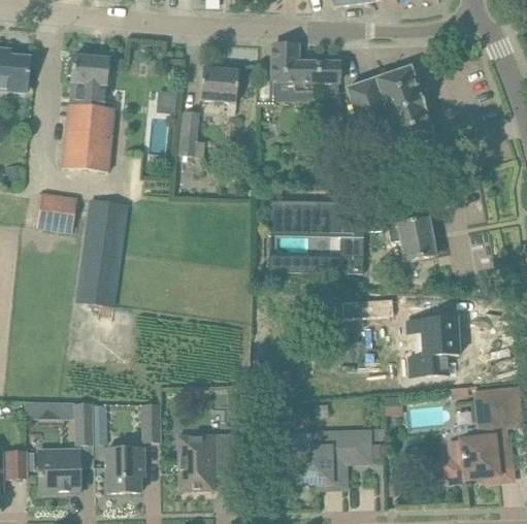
[(272,80),(272,98),(313,99),(314,94),(314,80),(323,80),(323,93),(338,94),(338,91),(338,80),(339,62),(298,62),(298,44),(273,44),(273,65),(272,80)]
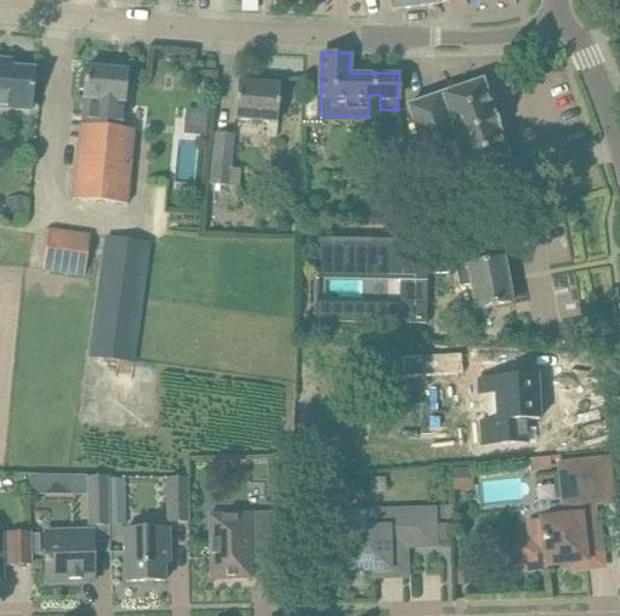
[(0,104),(32,108),(33,90),(35,67),(12,64),(12,57),(0,56),(0,104)]
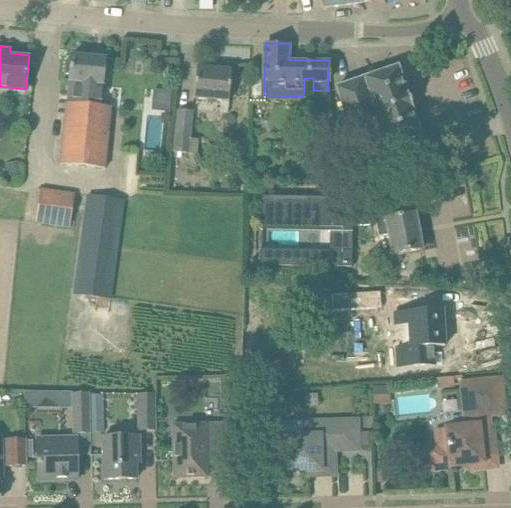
[(67,56),(66,70),(70,70),(70,73),(69,79),(67,100),(101,103),(103,82),(103,80),(107,81),(108,67),(104,67),(105,56),(72,53),(71,56),(67,56)]
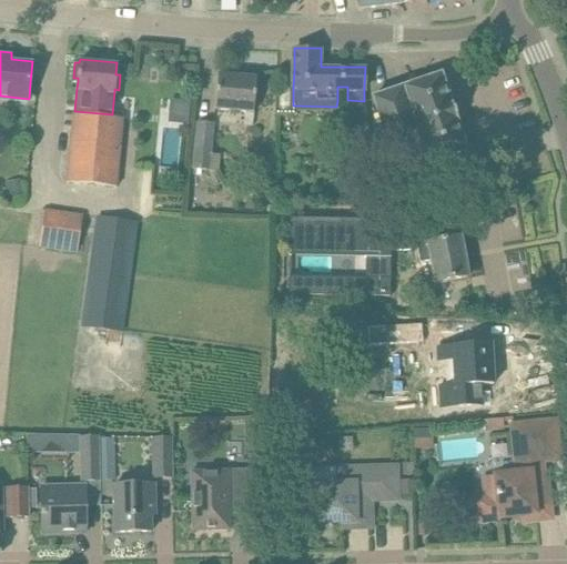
[(216,93),(215,106),(245,109),(244,122),(253,123),(254,110),(255,97),(257,76),(219,71),(216,93)]
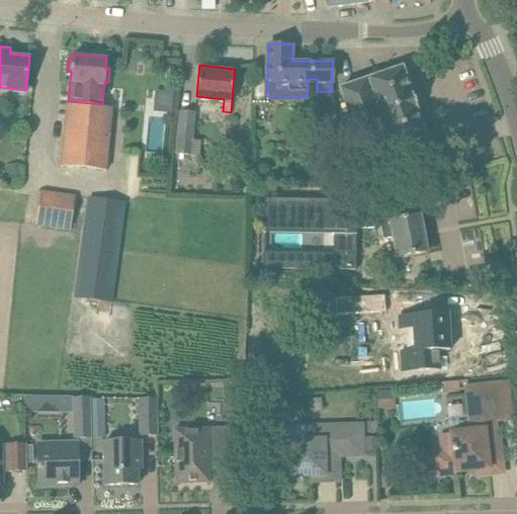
[(403,65),(340,86),(352,121),(345,124),(348,134),(348,136),(355,158),(425,134),(426,134),(417,107),(418,107),(415,98),(412,91),(403,65)]
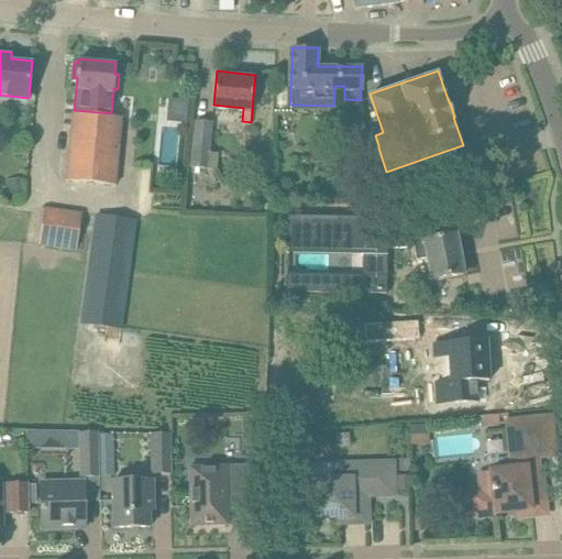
[(189,118),(193,96),(174,94),(171,116),(189,118)]
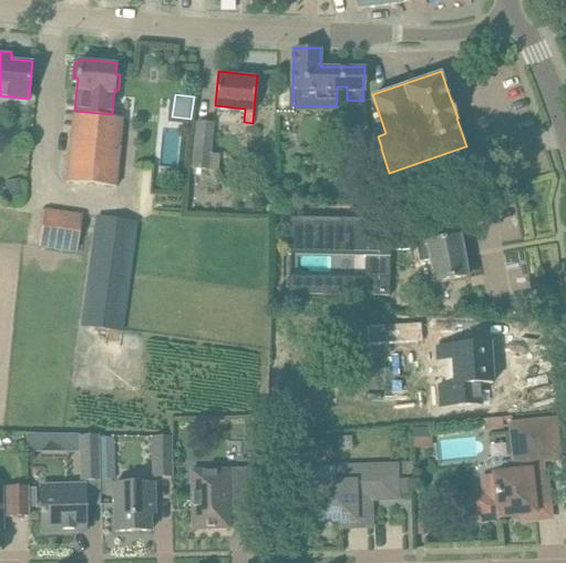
[(73,128),(68,178),(115,184),(121,133),(122,115),(112,114),(74,111),(73,128)]
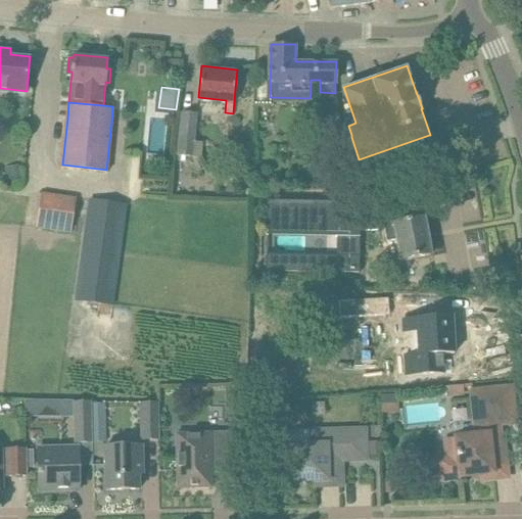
[(182,110),(179,153),(202,155),(204,139),(194,138),(197,111),(182,110)]
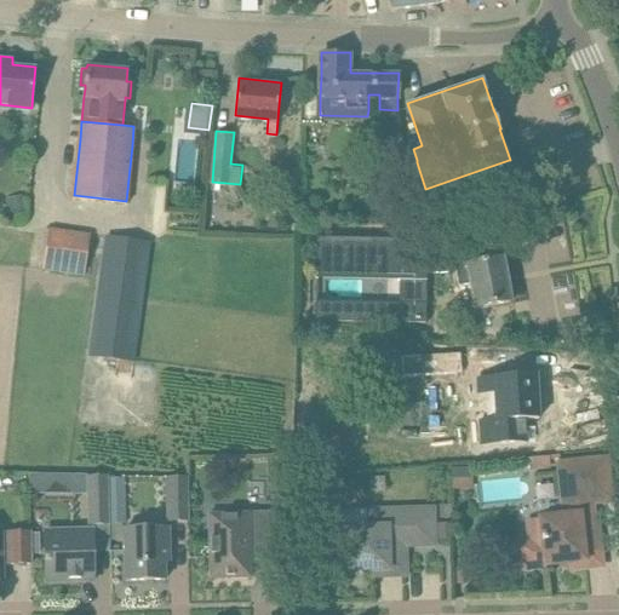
[(371,168),(364,177),(365,184),(370,190),(384,189),(406,188),(403,145),(382,147),(383,168),(371,168)]
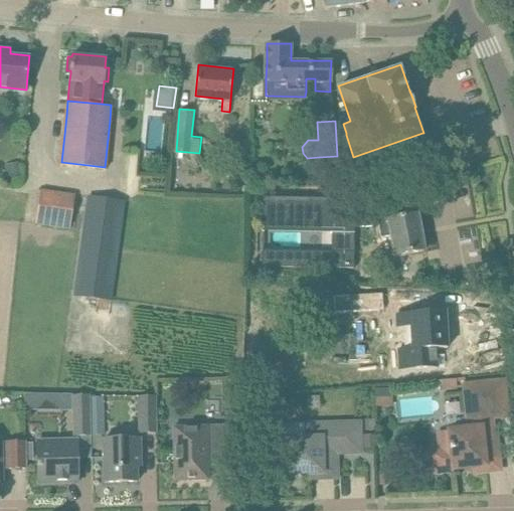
[(38,187),(33,220),(70,226),(75,193),(38,187)]
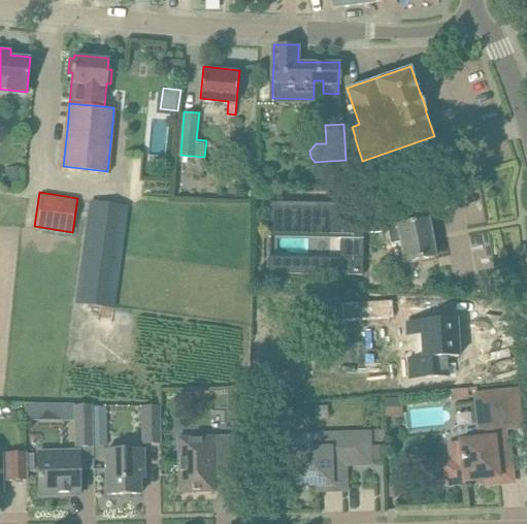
[(91,199),(76,299),(114,304),(128,204),(91,199)]
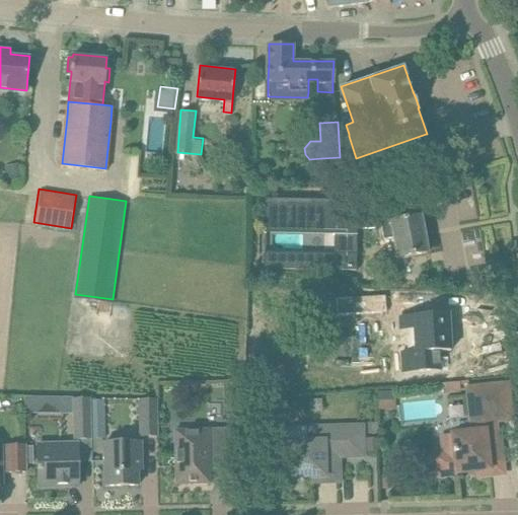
[(265,250),(265,267),(357,268),(358,223),(361,224),(361,225),(363,225),(365,226),(367,226),(369,226),(371,226),(373,226),(375,226),(377,225),(379,225),(378,223),(382,223),(381,221),(391,219),(391,218),(396,218),(394,212),(391,212),(388,212),(385,212),(382,212),(379,211),(376,210),(373,209),(370,208),(366,208),(363,208),(359,208),(350,208),(350,206),(350,202),(336,202),(336,199),(339,199),(339,198),(266,197),(265,231),(336,232),(336,251),(265,250)]
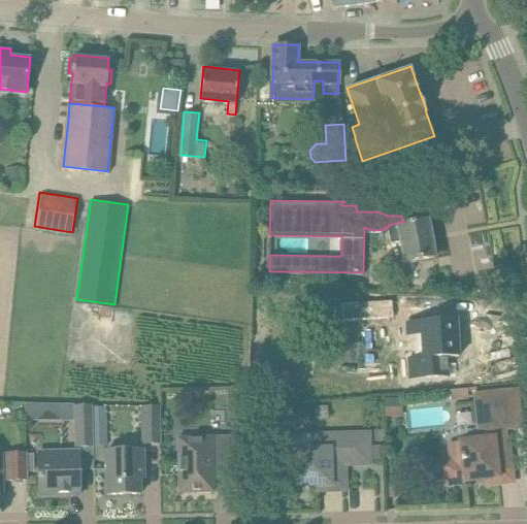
[(398,223),(388,225),(389,227),(391,241),(401,239),(405,261),(415,259),(435,256),(427,217),(422,218),(420,203),(400,207),(401,216),(403,222),(398,223)]
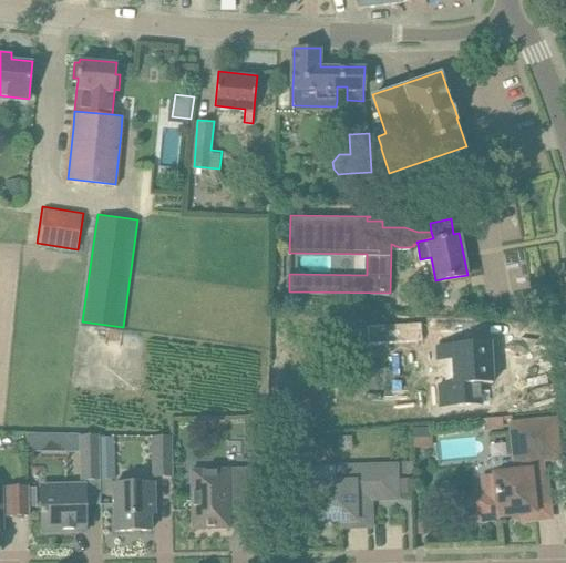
[(423,319),(372,323),(373,343),(424,338),(423,319)]
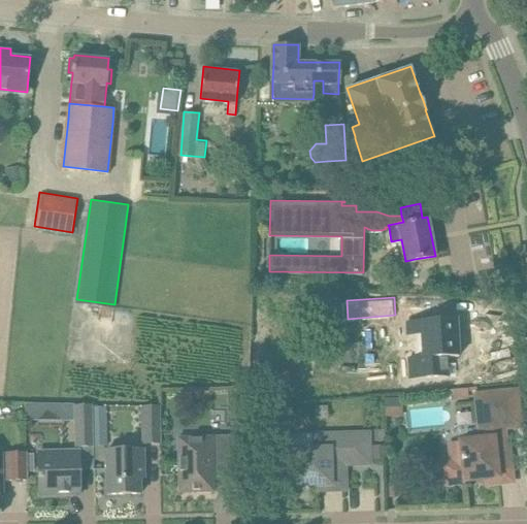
[(421,319),(407,320),(407,333),(414,332),(416,353),(407,354),(409,377),(427,375),(448,374),(447,355),(459,354),(457,317),(436,318),(421,319)]
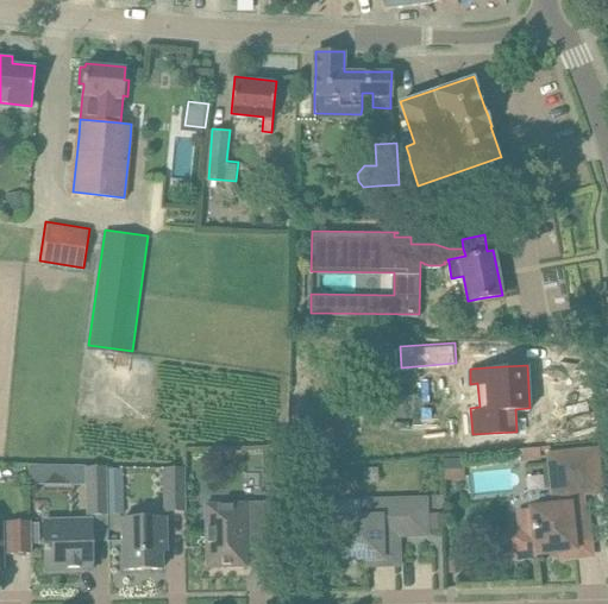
[(540,447),(520,447),(520,459),(540,458),(540,447)]
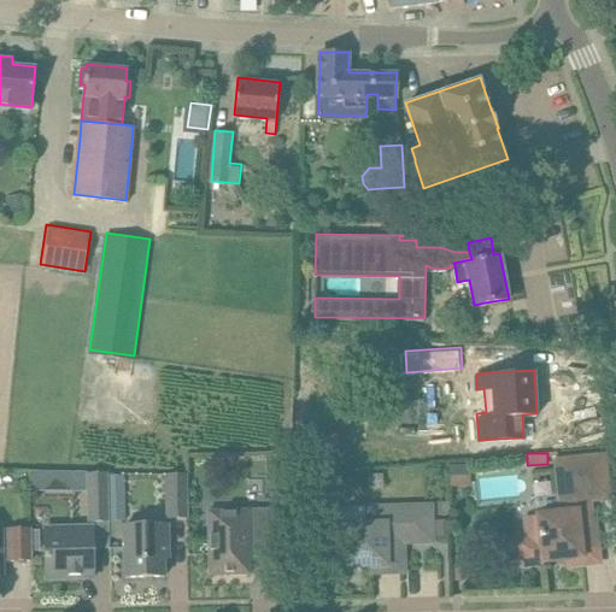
[(538,512),(527,513),(529,537),(531,537),(533,555),(538,559),(543,559),(582,554),(580,531),(596,529),(593,507),(590,507),(588,495),(609,494),(604,453),(558,458),(558,468),(561,482),(562,499),(565,498),(567,510),(538,512)]
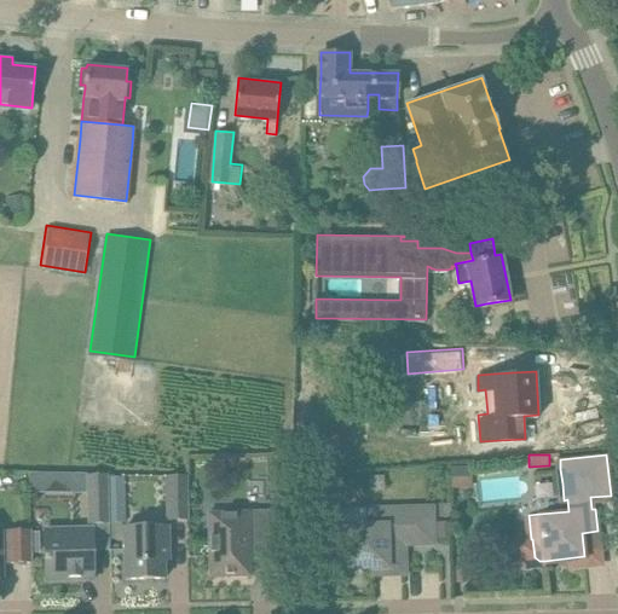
[(109,471),(87,473),(88,508),(88,521),(90,521),(110,520),(109,471)]
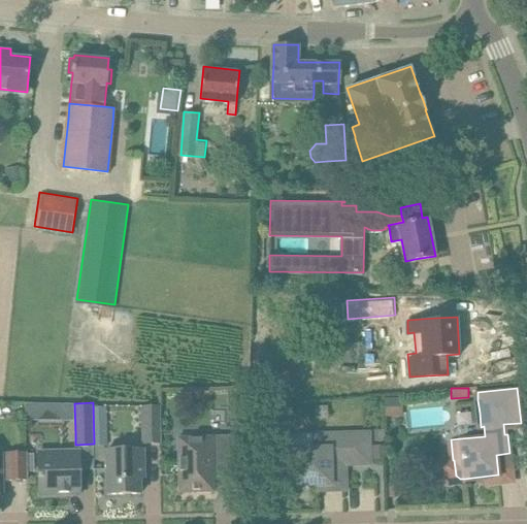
[(161,403),(141,404),(142,441),(162,440),(161,403)]
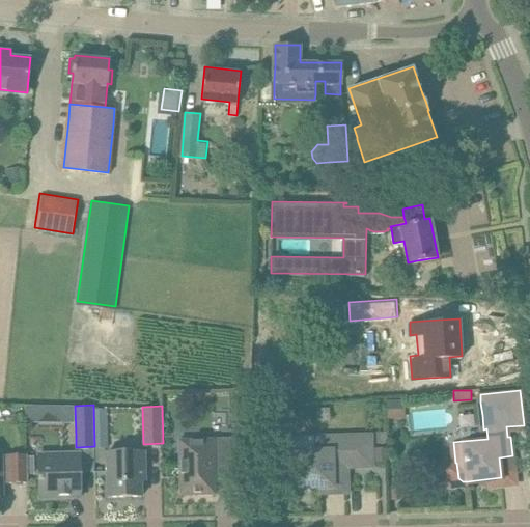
[(387,430),(378,430),(378,441),(387,441),(387,430)]
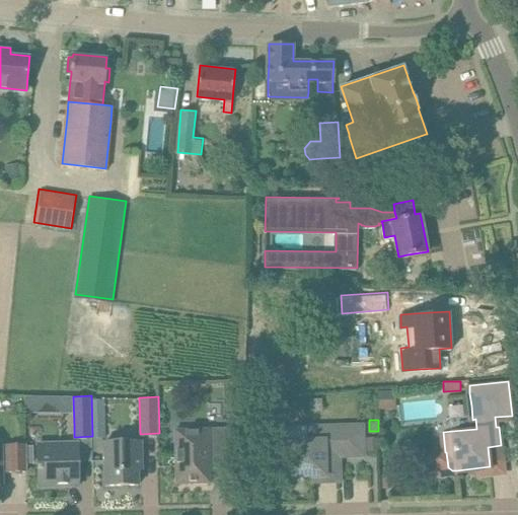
[(285,440),(277,440),(277,457),(285,456),(286,474),(318,473),(319,479),(340,479),(339,453),(363,452),(363,449),(362,436),(362,432),(362,424),(310,426),(310,440),(291,440),(285,440)]
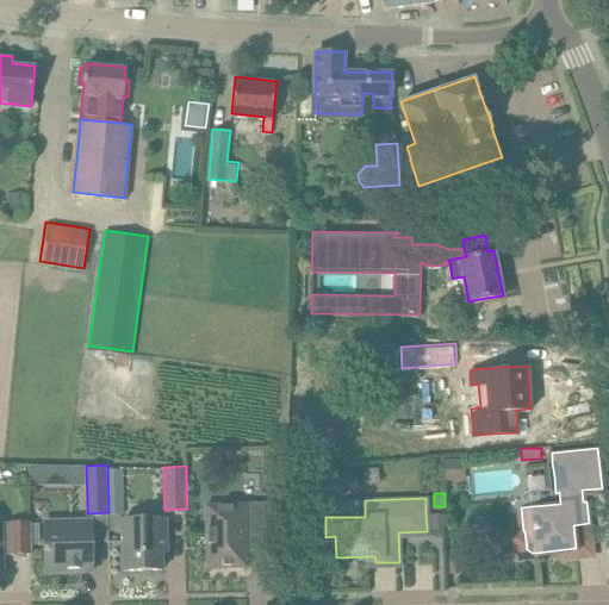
[(224,515),(206,515),(207,542),(207,566),(247,565),(247,548),(247,541),(266,541),(266,548),(267,548),(267,547),(267,522),(280,521),(280,506),(266,507),(266,503),(266,500),(244,500),(244,501),(223,503),(224,515)]
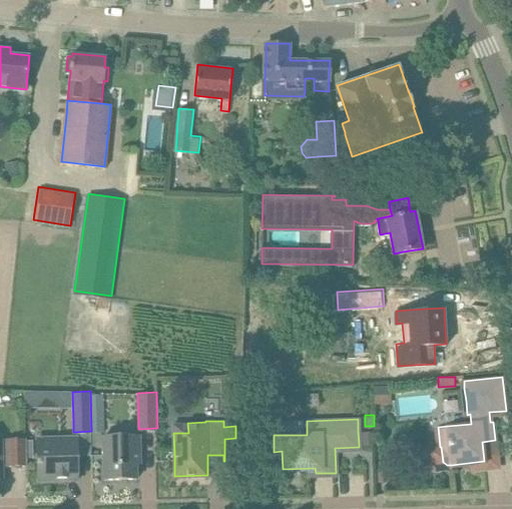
[(364,430),(364,443),(374,443),(374,430),(364,430)]
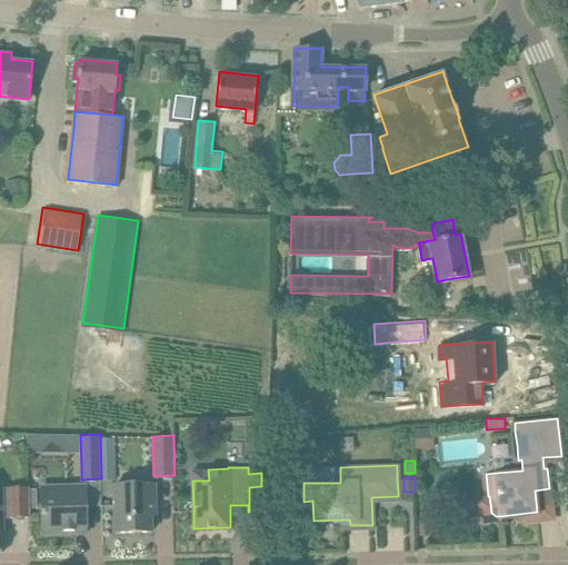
[(156,482),(115,483),(115,492),(116,508),(116,531),(152,529),(151,513),(155,513),(156,513),(156,509),(156,502),(156,482)]
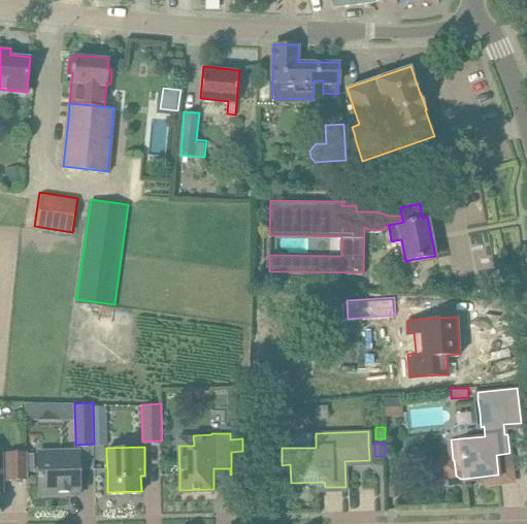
[(26,451),(0,451),(0,494),(3,494),(3,476),(9,476),(9,478),(27,478),(27,457),(26,451)]
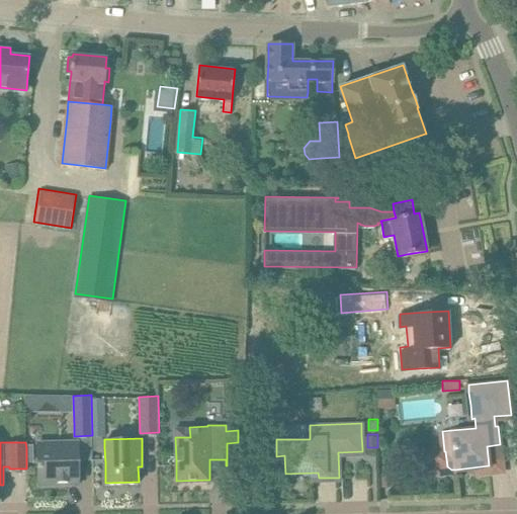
[(78,445),(38,446),(38,463),(38,484),(79,483),(78,462),(78,458),(78,445)]
